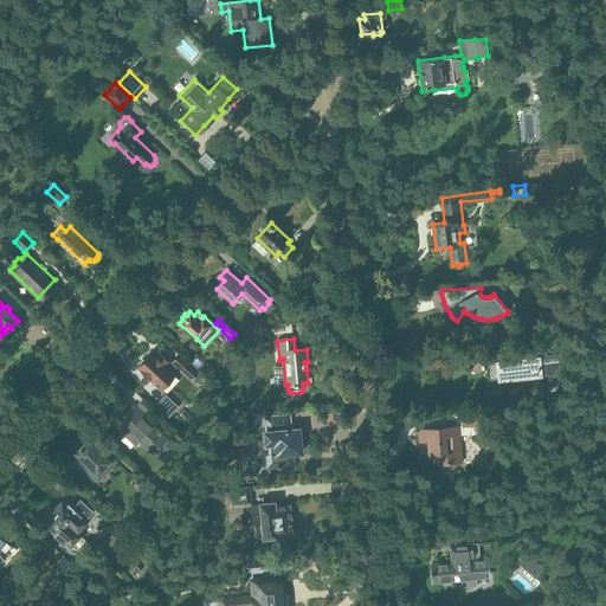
[(500,379),(539,375),(540,382),(556,381),(556,375),(562,375),(560,354),(547,355),(547,350),(536,352),(536,358),(489,362),(490,380),(500,379)]
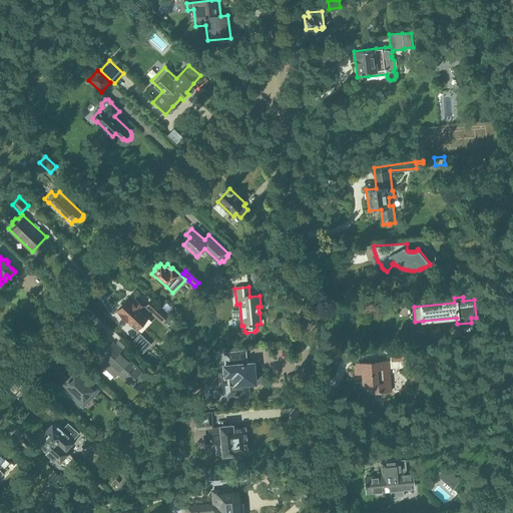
[(117,312),(130,325),(131,324),(137,330),(148,317),(146,315),(146,314),(148,311),(145,308),(135,299),(132,302),(128,299),(117,312)]
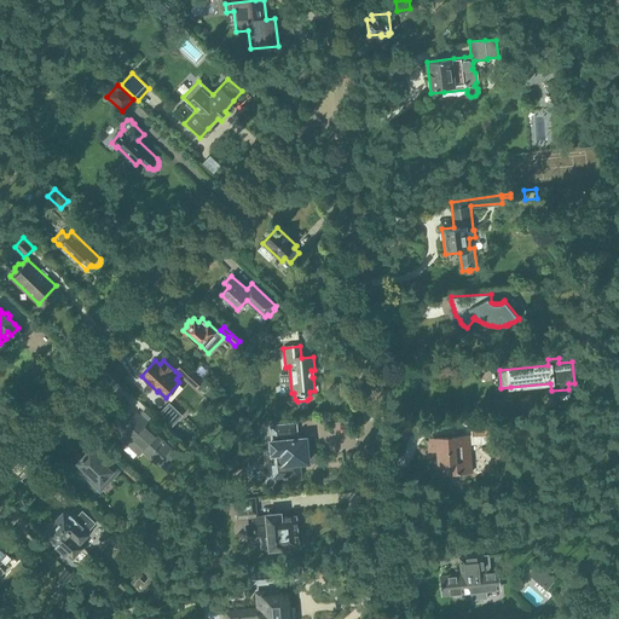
[(203,382),(183,363),(177,369),(197,388),(203,382)]
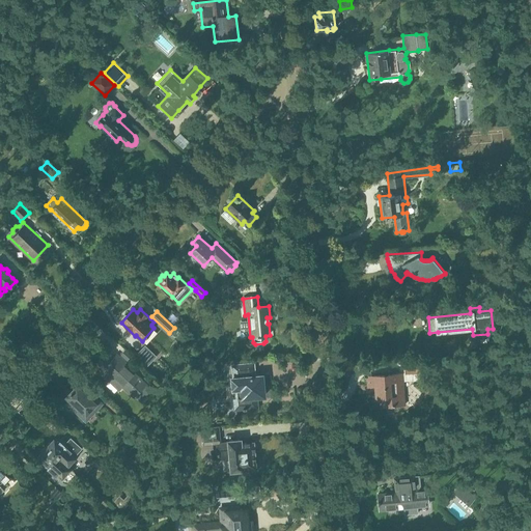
[(522,330),(530,329),(530,328),(530,317),(521,318),(522,330)]
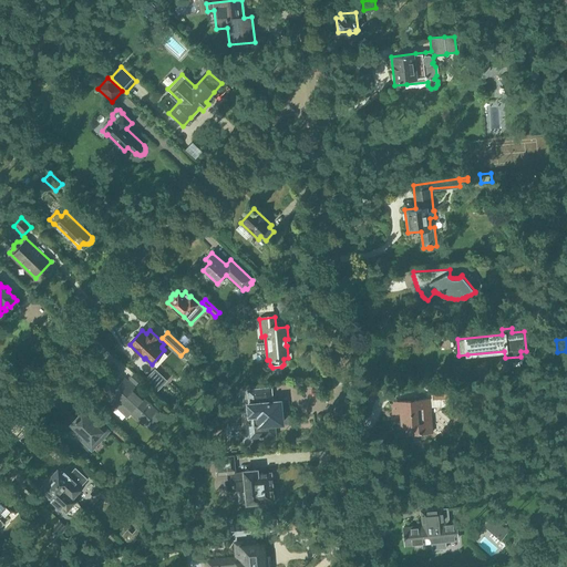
[(135,373),(130,379),(136,385),(142,379),(135,373)]
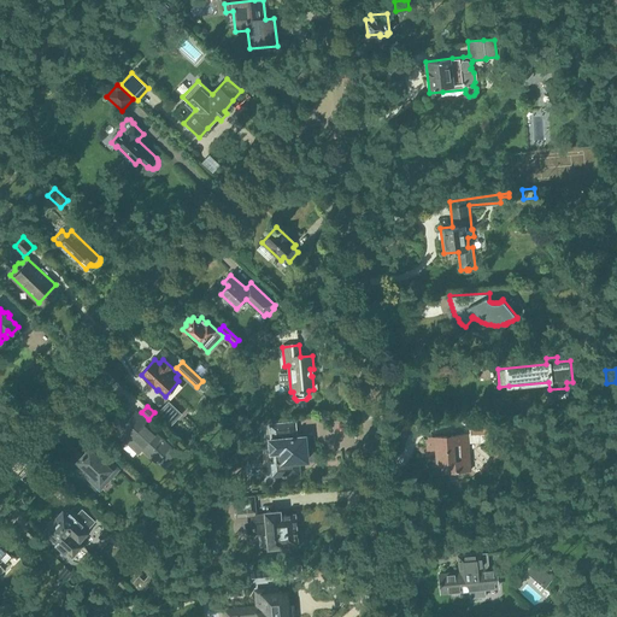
[(122,412),(113,421),(125,433),(119,439),(137,456),(145,450),(157,462),(171,447),(147,424),(148,424),(136,412),(129,419),(122,412)]
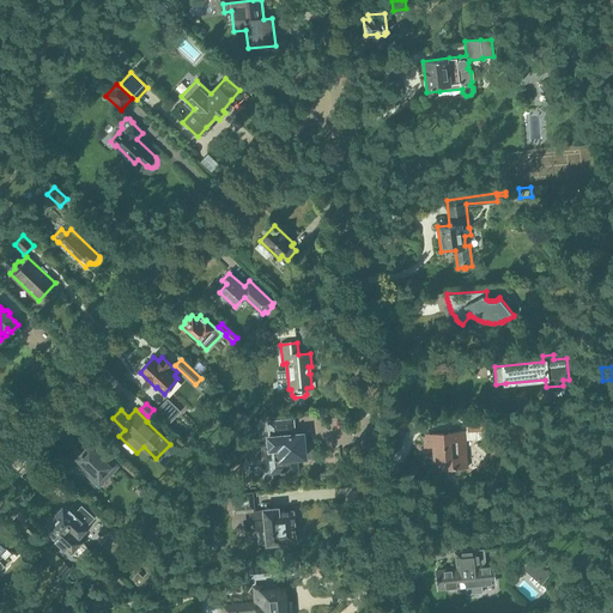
[(467,431),(485,430),(484,418),(466,419),(467,431)]
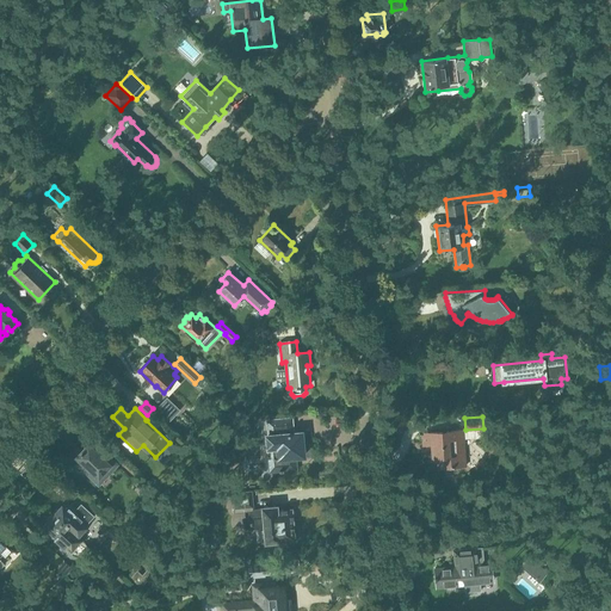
[(289,434),(288,420),(269,421),(270,436),(267,436),(269,449),(278,448),(279,458),(270,460),(271,471),(279,470),(281,471),(284,471),(284,470),(296,469),(295,457),(304,456),(303,445),(306,445),(304,433),(302,434),(302,433),(289,434)]
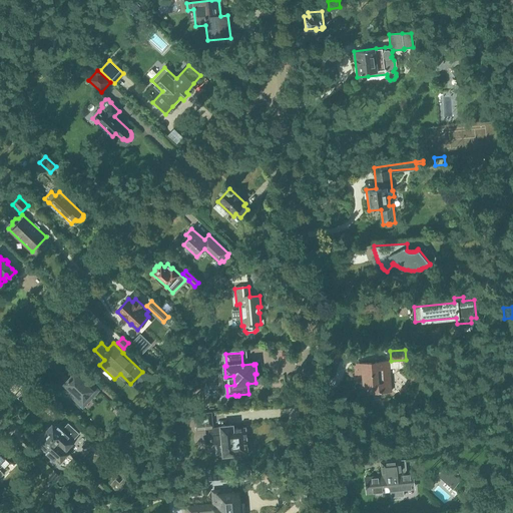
[(363,374),(363,384),(370,384),(371,393),(392,391),(389,362),(357,364),(357,366),(355,366),(356,375),(363,374)]
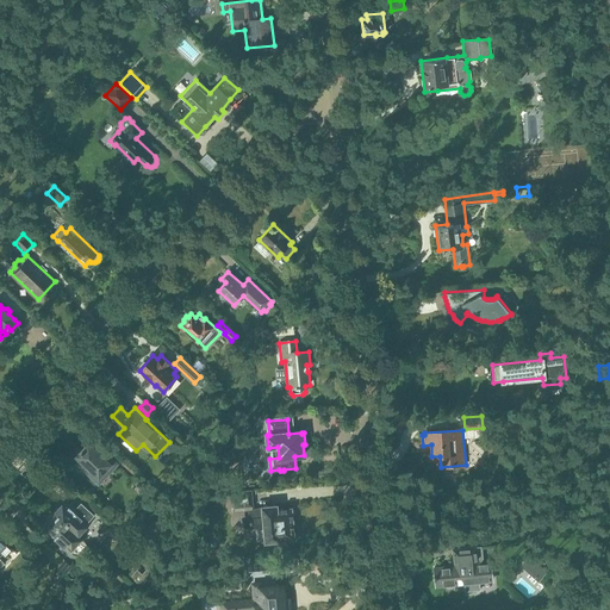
[(81,452),(78,448),(70,456),(95,480),(113,461),(105,453),(101,456),(88,444),(81,452)]
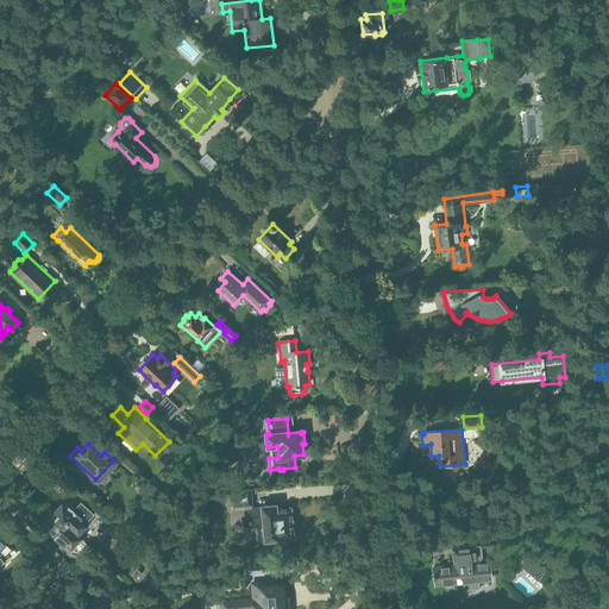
[(145,484),(138,477),(132,483),(140,490),(145,484)]
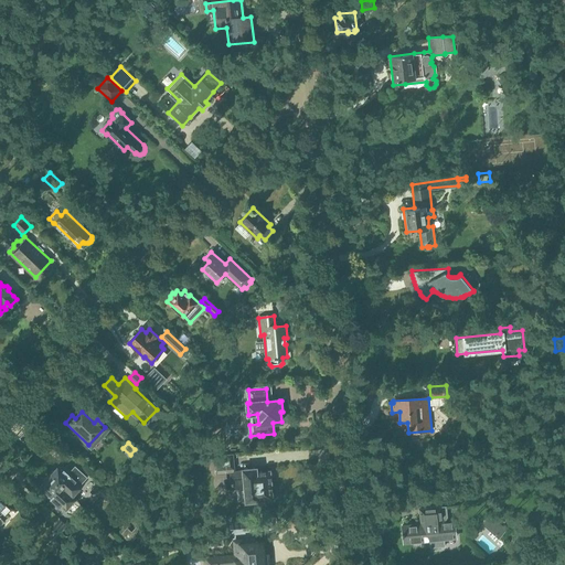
[(216,456),(219,472),(231,471),(232,489),(245,488),(246,502),(260,500),(274,498),(272,478),(274,476),(274,472),(270,471),(270,469),(262,470),(262,472),(258,472),(257,468),(244,469),(235,470),(234,454),(216,456)]
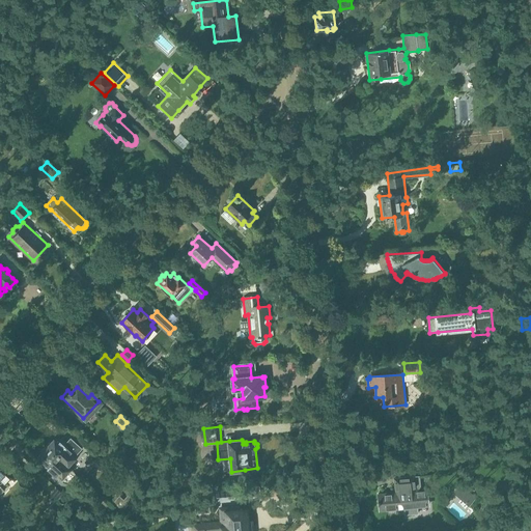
[(72,438),(65,444),(58,437),(48,448),(66,465),(68,467),(79,456),(78,455),(83,449),(72,438)]
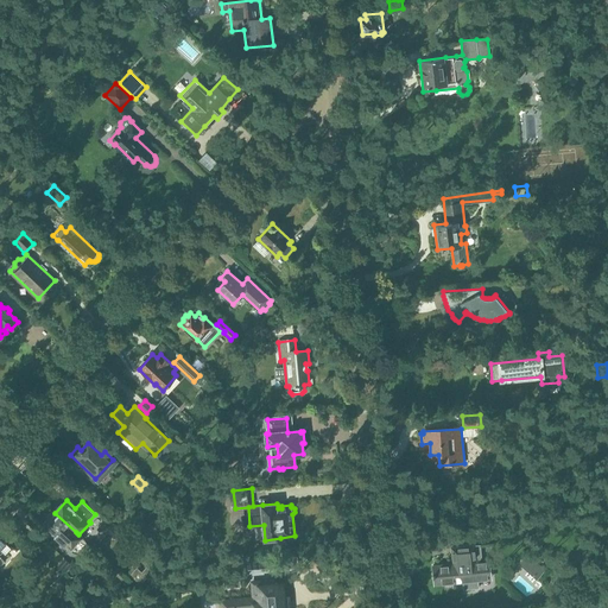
[(55,513),(43,525),(64,545),(65,544),(71,550),(82,538),(78,534),(76,532),(55,513)]
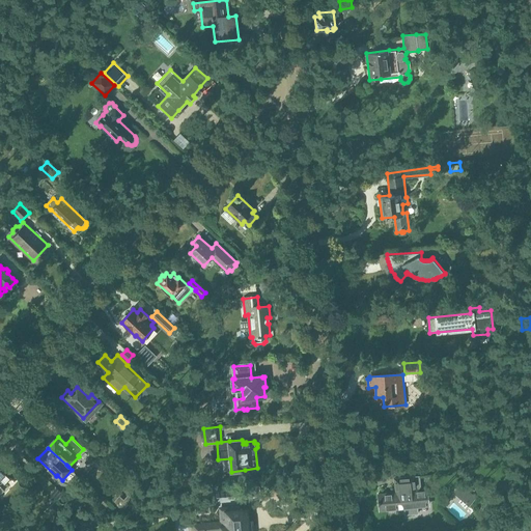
[(10,479),(0,469),(0,480),(5,484),(10,479)]
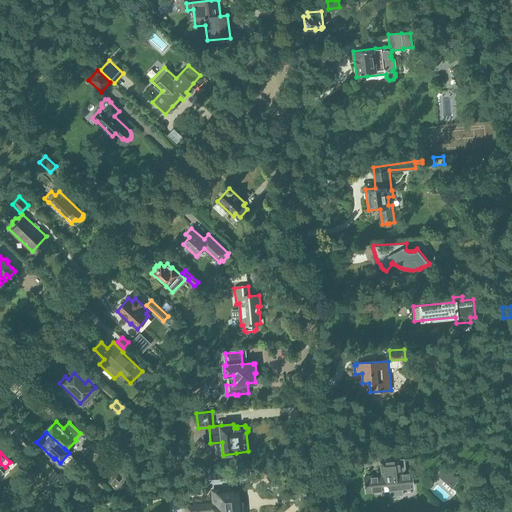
[(401,459),(380,461),(382,474),(365,476),(366,492),(390,490),(391,496),(403,495),(402,489),(414,488),(412,471),(405,472),(404,461),(402,461),(401,459)]
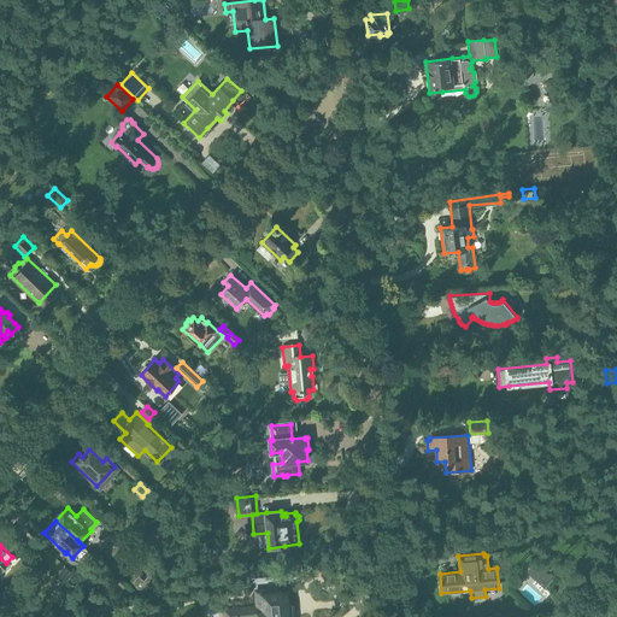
[(47,563),(56,571),(62,566),(53,557),(47,563)]
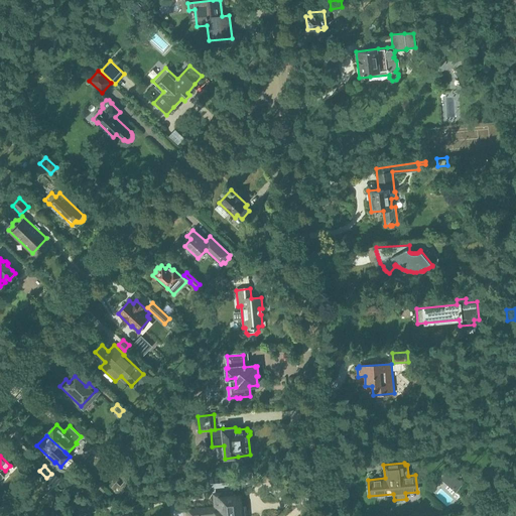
[(49,503),(58,494),(52,488),(43,497),(49,503)]
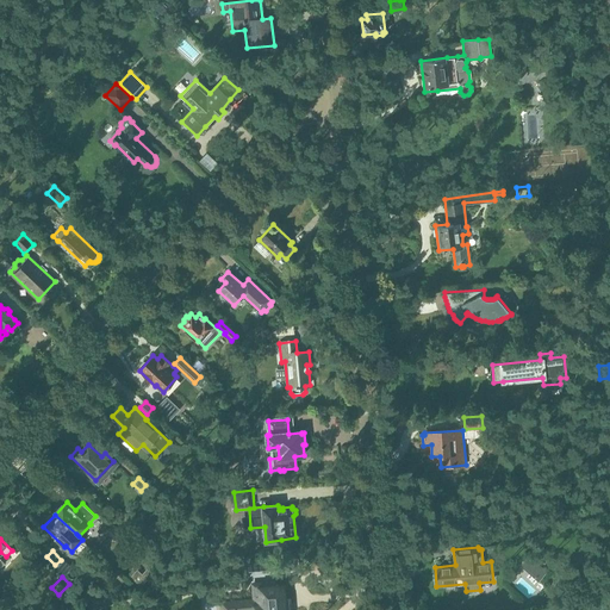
[(250,602),(224,604),(224,609),(288,609),(287,598),(285,598),(284,584),(274,585),(274,583),(256,584),(257,601),(250,602)]
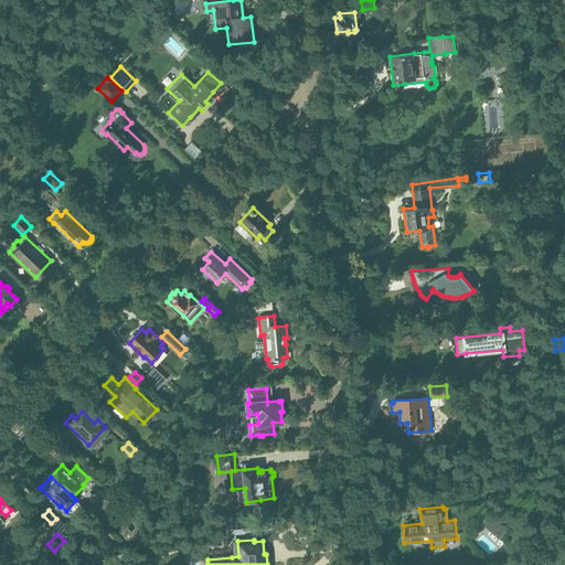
[(97,564),(96,551),(84,552),(84,564),(97,564)]
